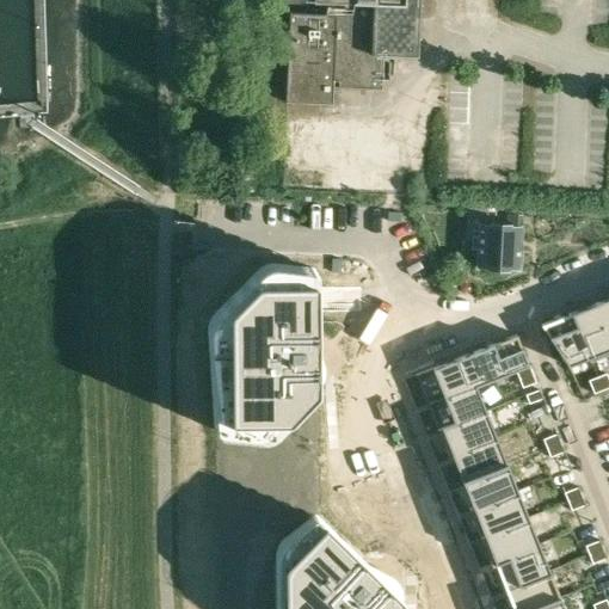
[(35,0),(13,0),(18,104),(42,104),(35,0)]
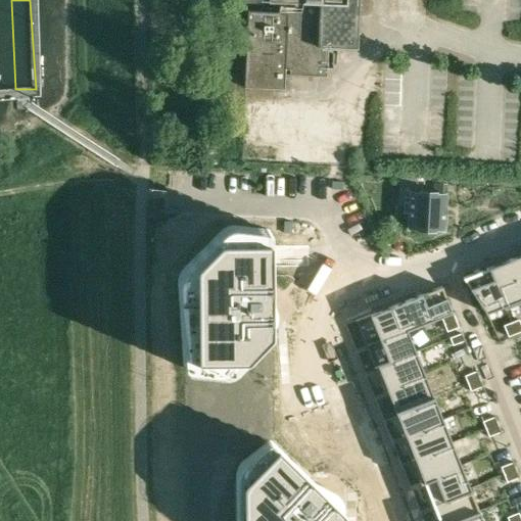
[(248,13),(244,90),(285,92),(286,78),(328,80),(330,50),(358,51),(360,0),(258,0),(258,3),(279,4),(279,15),(248,13)]
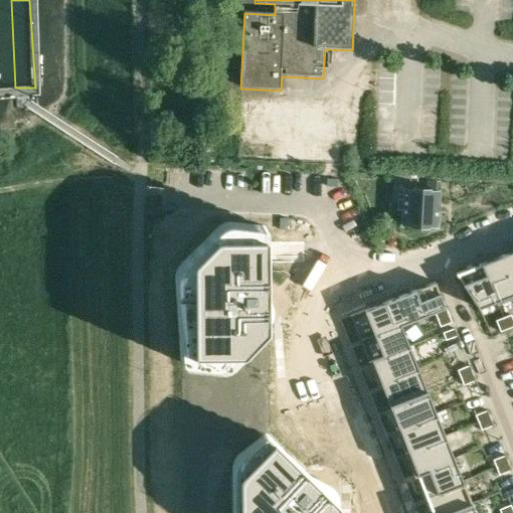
[(231,42),(223,42),(222,56),(230,56),(231,42)]
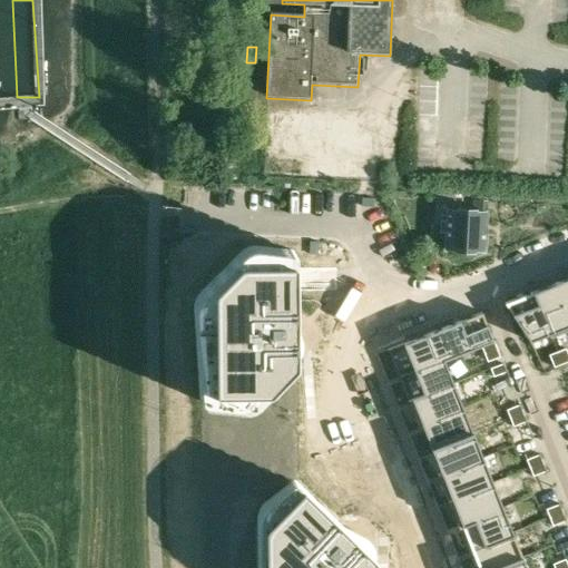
[(446,248),(467,250),(487,251),(488,212),(448,209),(448,221),(442,219),(441,231),(447,231),(446,248)]
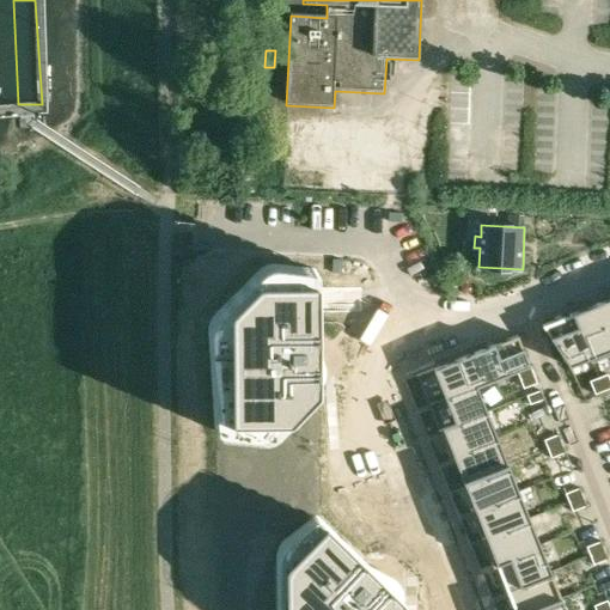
[(221,390),(215,390),(218,426),(220,432),(221,432),(284,432),(317,398),(318,392),(317,316),(317,291),(317,276),(256,276),(220,313),(221,390)]
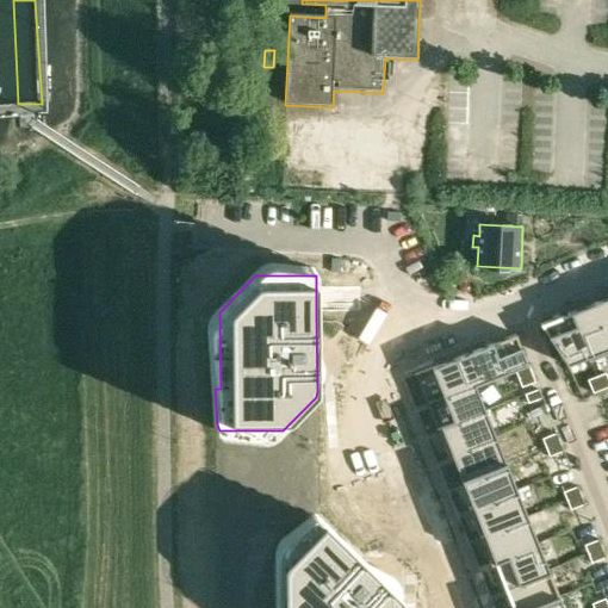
[(607,299),(595,305),(607,337),(607,299)]
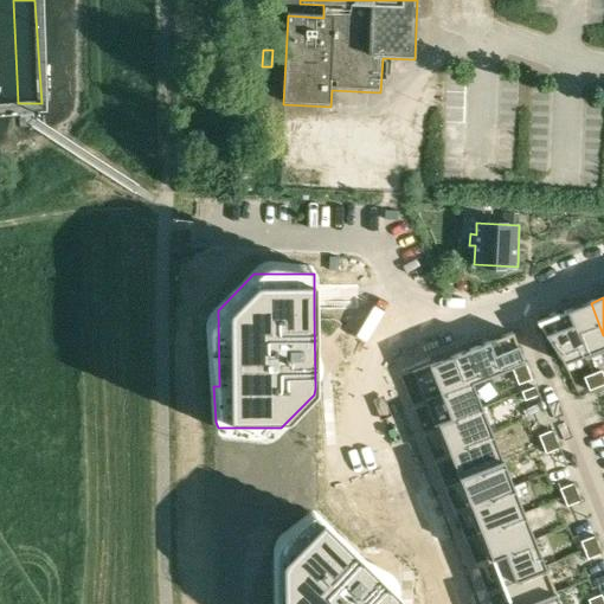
[(603,335),(591,303),(569,312),(586,357),(603,348),(603,335)]
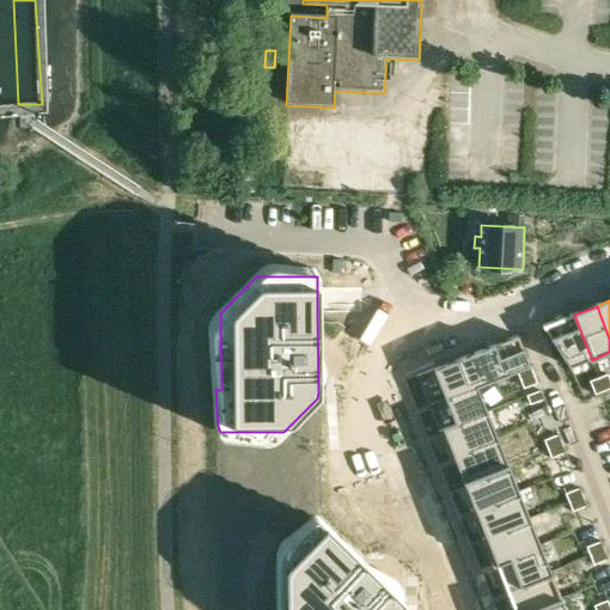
[(574,315),(543,328),(569,368),(592,360),(574,315)]
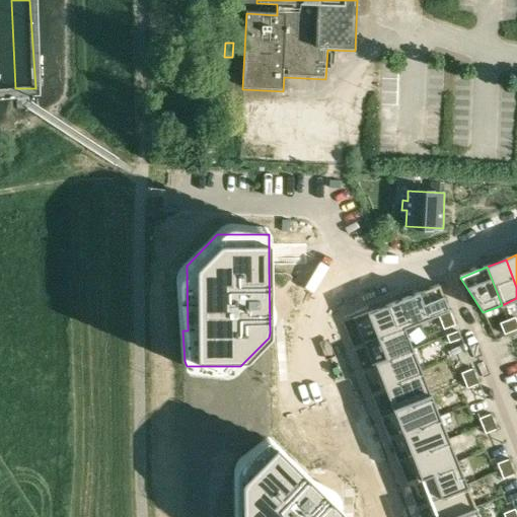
[(440,286),(403,300),(414,324),(414,325),(439,315),(450,311),(440,286)]
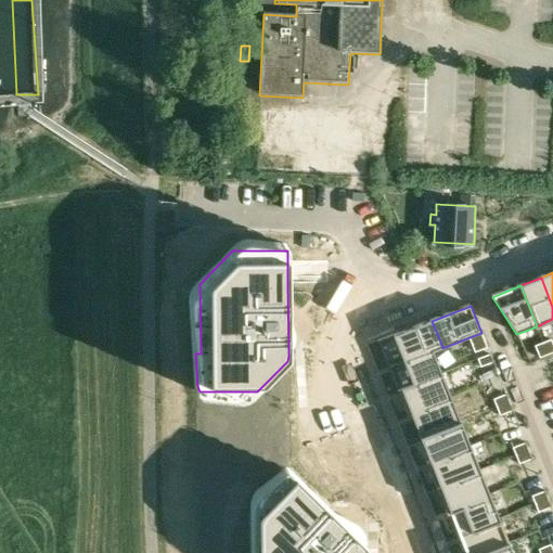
[(432,321),(378,342),(388,368),(442,347),(432,321)]
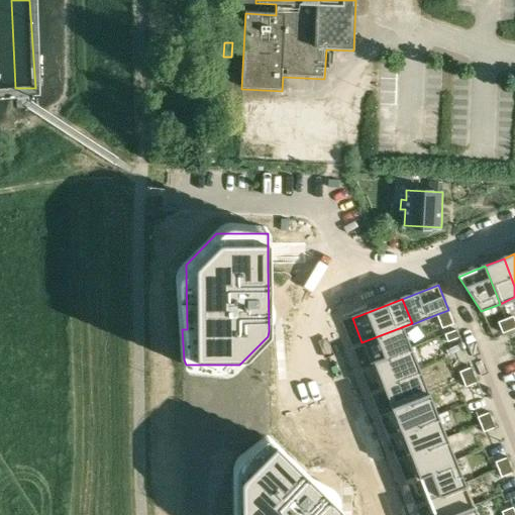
[(448,310),(437,314),(440,322),(451,317),(448,310)]
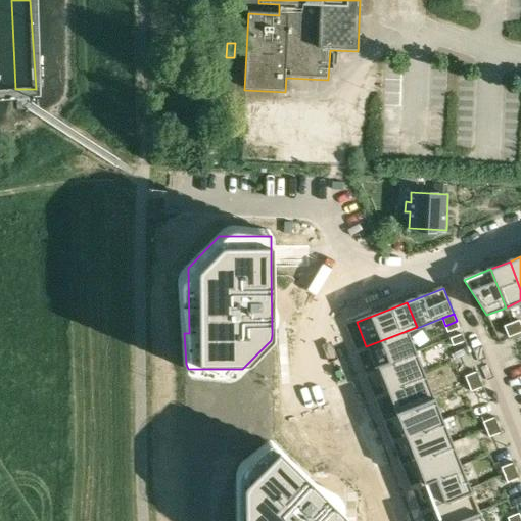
[(457,321),(445,326),(448,333),(460,329),(457,321)]
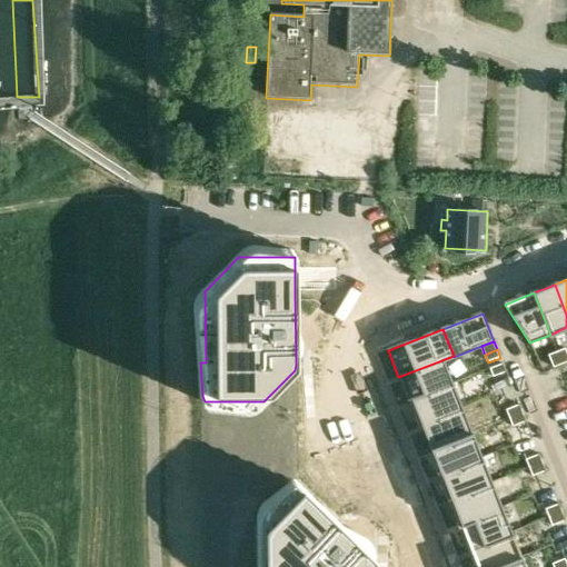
[(566,349),(557,352),(563,366),(566,364),(566,349)]
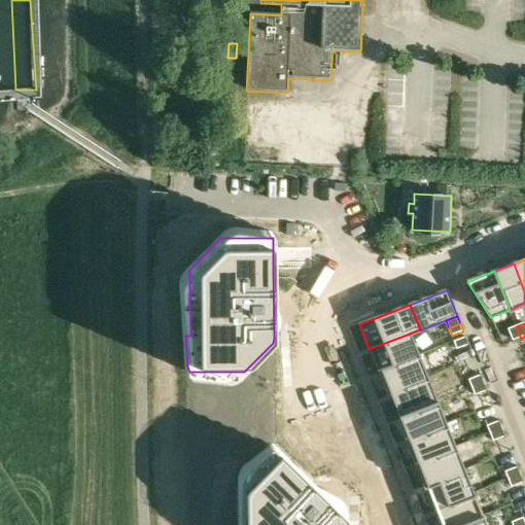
[(516,326),(509,329),(513,342),(521,339),(516,326)]
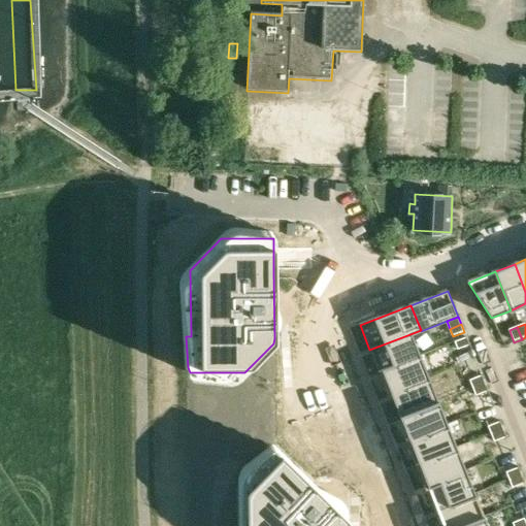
[(421,330),(369,350),(379,373),(421,357),(412,335),(421,331),(421,330)]
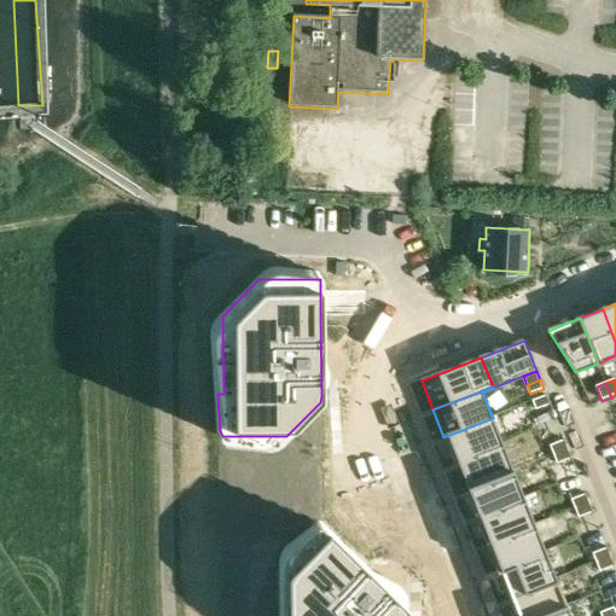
[(546,396),(533,401),(536,411),(550,405),(546,396)]
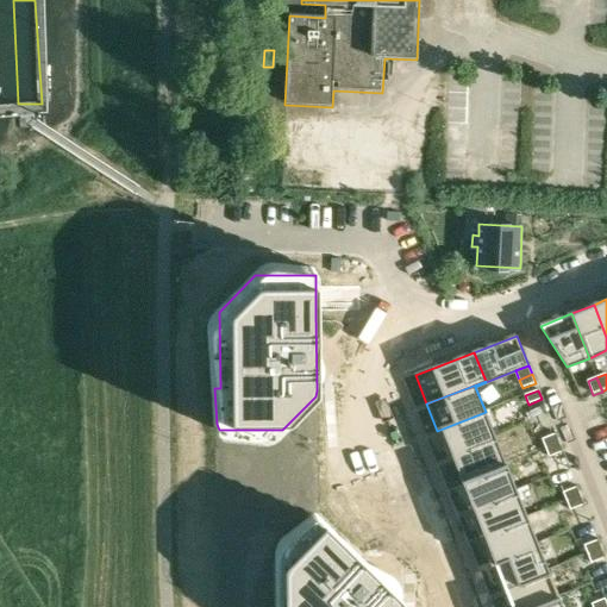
[(486,412),(437,431),(448,457),(496,438),(486,412)]
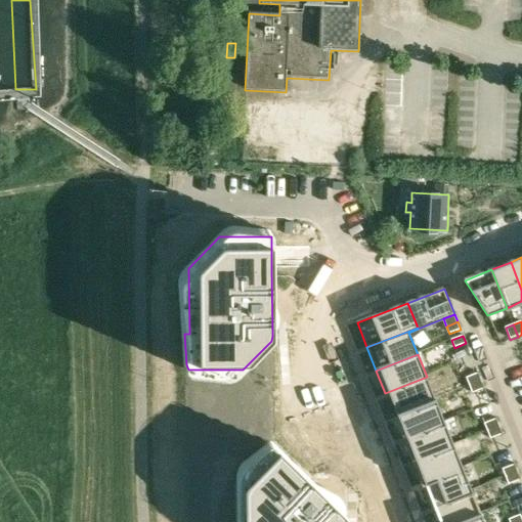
[(478,374),(467,379),(470,386),(481,382),(478,374)]
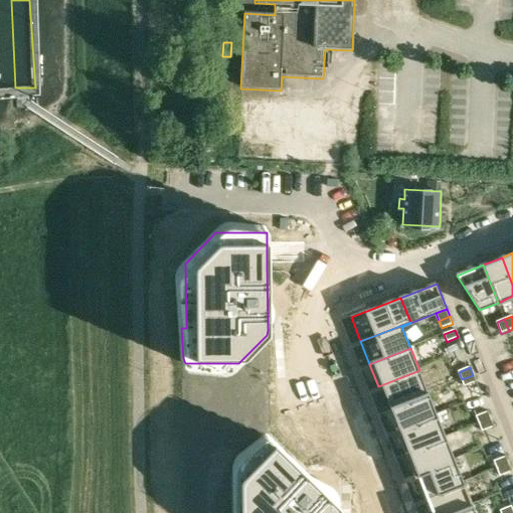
[(419,370),(378,386),(379,387),(382,386),(390,407),(428,392),(419,370)]
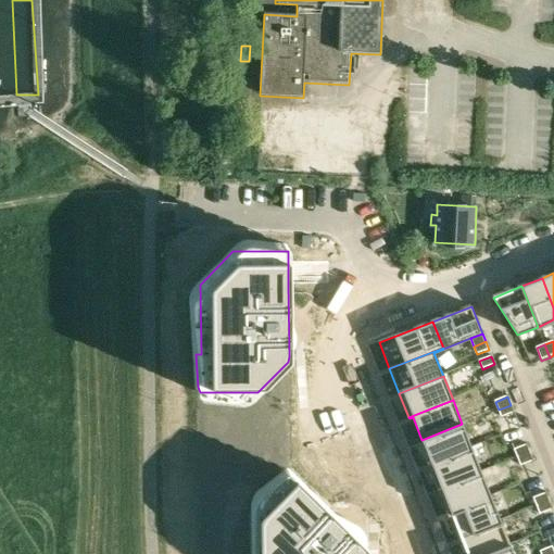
[(511,405),(499,410),(502,418),(514,413),(511,405)]
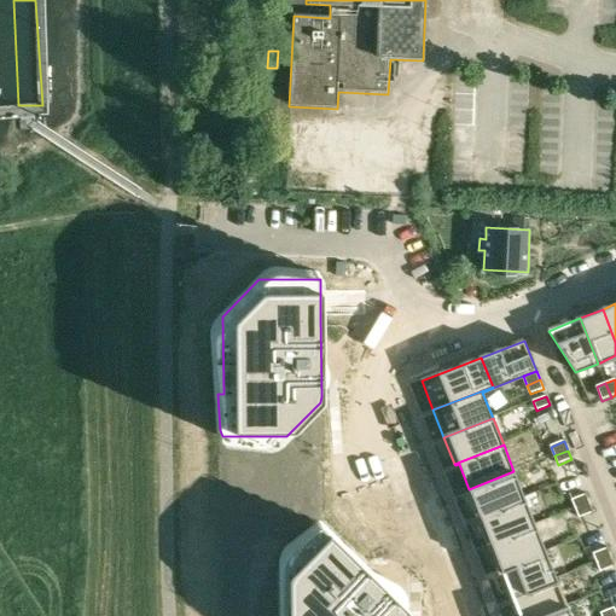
[(513,471),(469,489),(480,515),(476,516),(476,518),(524,499),(513,471)]
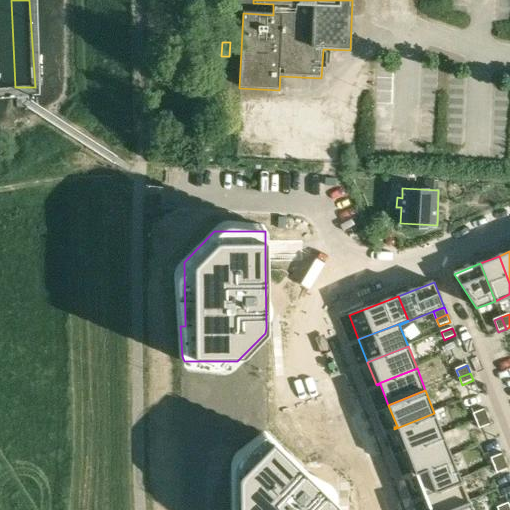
[(485,410),(474,414),(477,422),(488,417),(485,410)]
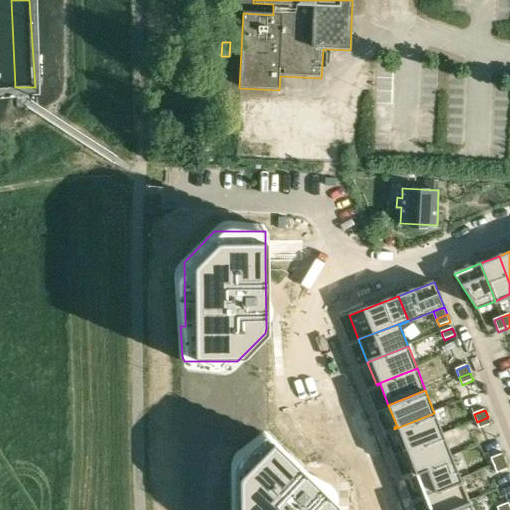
[(434,413),(394,429),(403,451),(443,435),(434,413)]
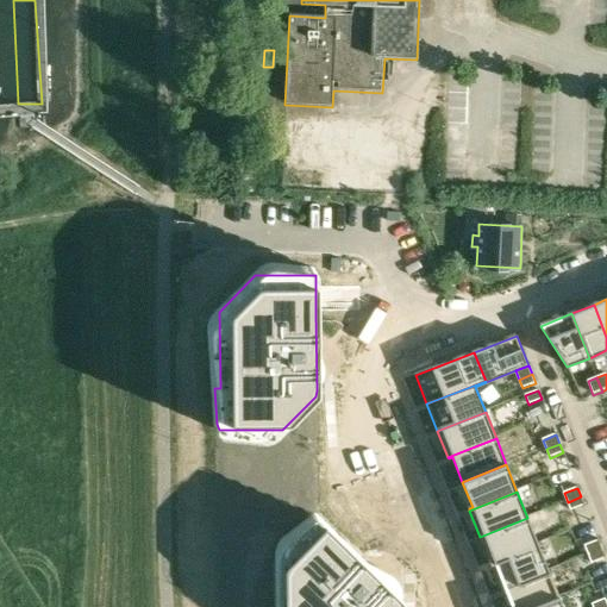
[(581,496),(568,502),(571,511),(584,506),(581,496)]
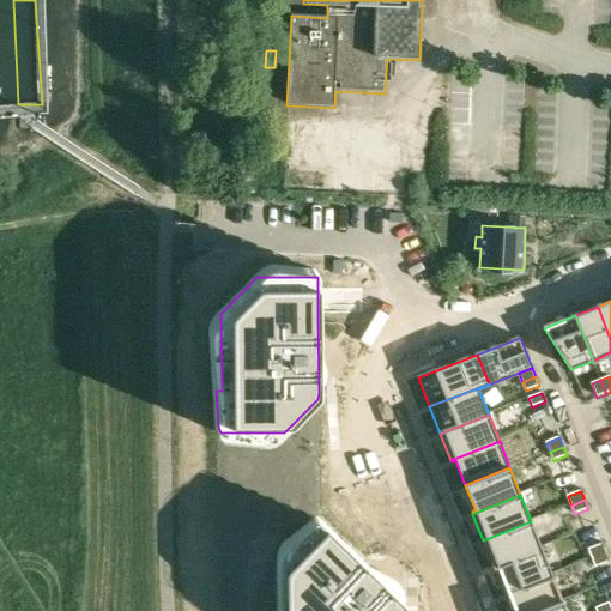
[(278,566),(278,610),(404,610),(405,604),(321,521),(278,566)]
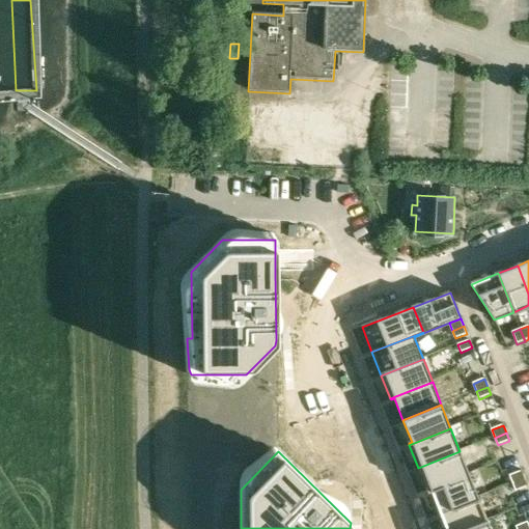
[(460,451),(418,468),(427,491),(469,474),(460,451)]
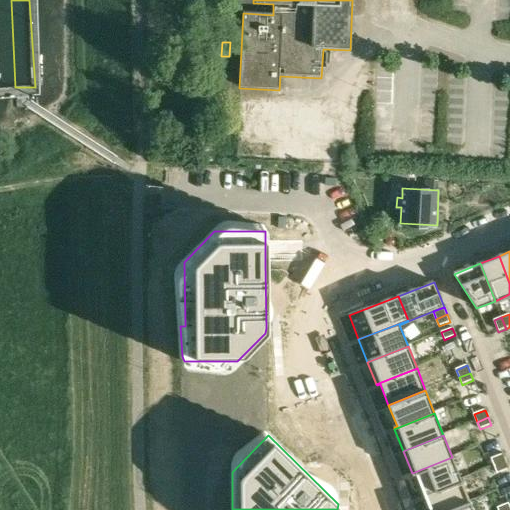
[(503,455),(492,459),(494,466),(506,462),(503,455)]
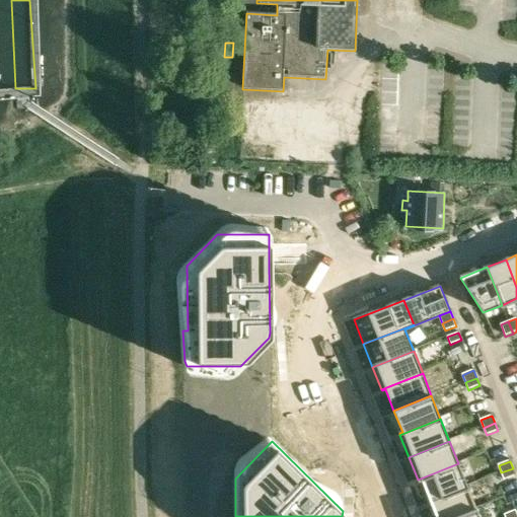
[(458,463),(418,479),(426,503),(467,487),(458,463)]
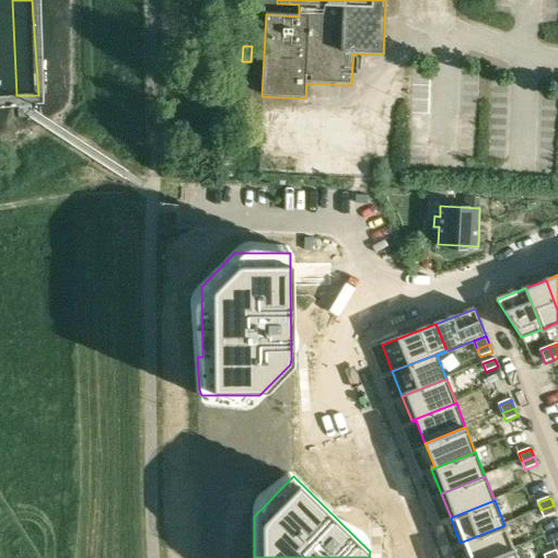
[(554,506),(541,510),(544,519),(557,513),(554,506)]
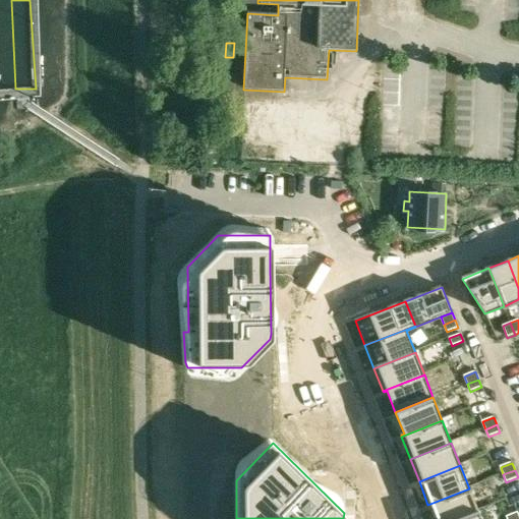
[(469,488),(427,505),(428,506),(431,504),(437,518),(458,518),(478,511),(469,488)]
